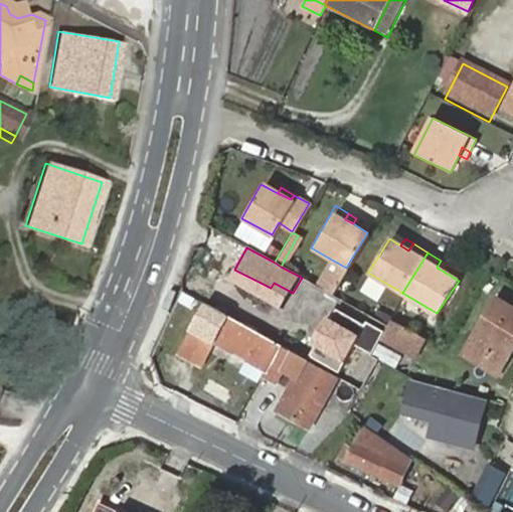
[(328,258),(318,276),(335,286),(346,268),(328,258)]
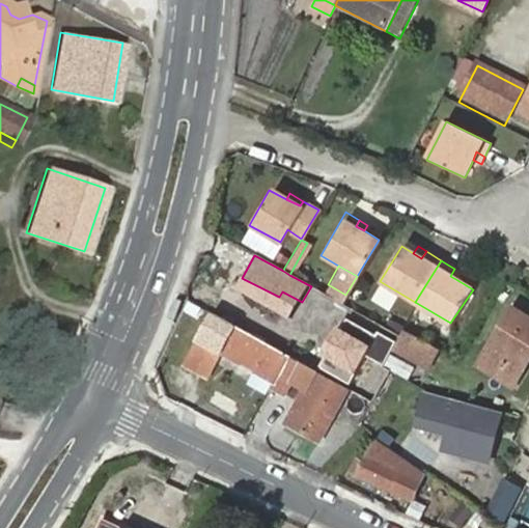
[(450,276),(457,280),(462,274),(454,269),(450,276)]
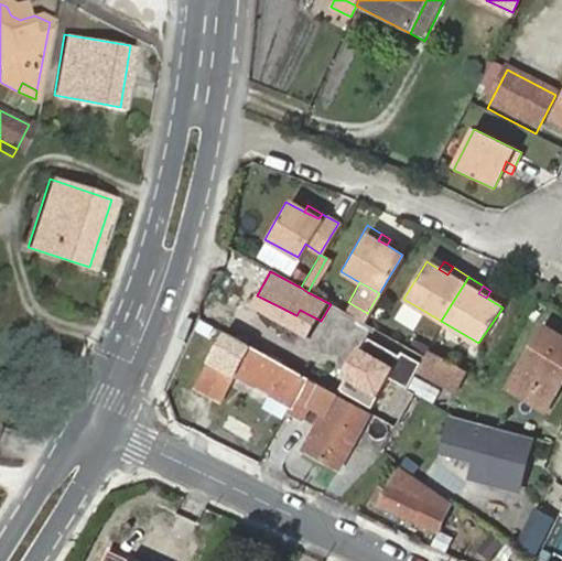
[(348,302),(345,306),(365,316),(367,313),(348,302)]
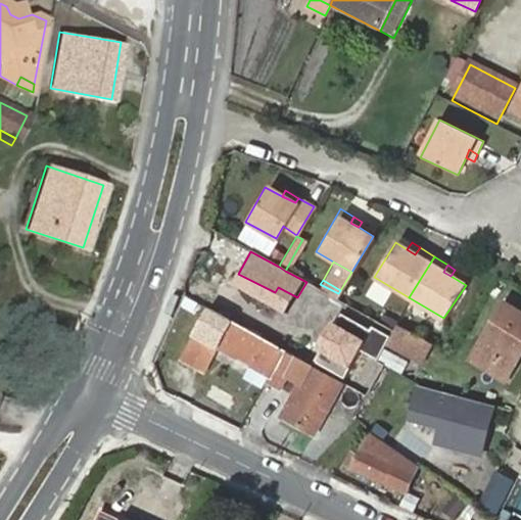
[(306,282),(297,297),(324,311),(332,296),(318,288),(306,282)]
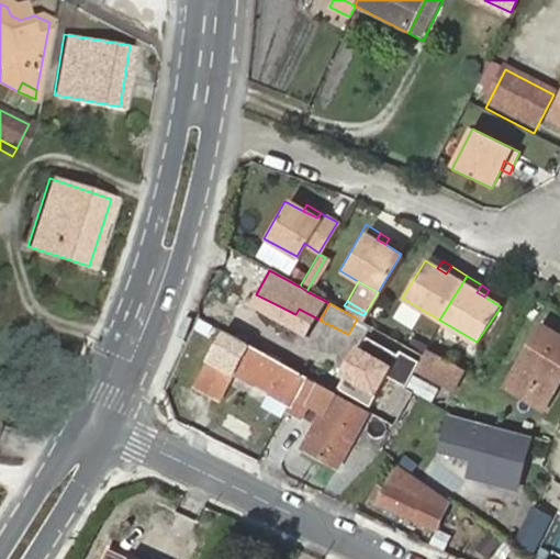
[(364,315),(344,305),(342,310),(357,319),(360,321),(364,315)]
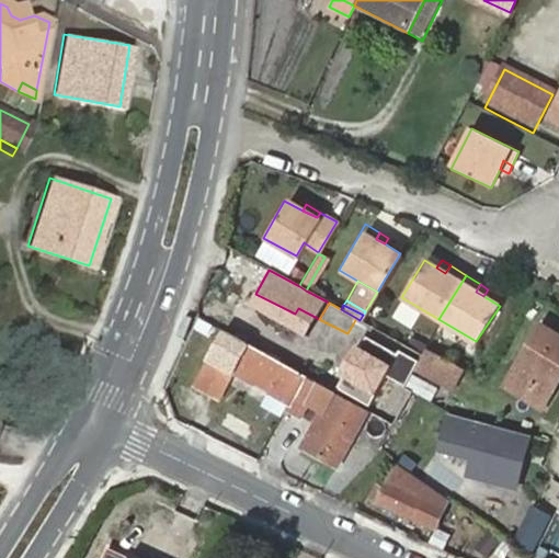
[(558,333),(540,322),(501,385),(533,403),(558,361),(558,333)]
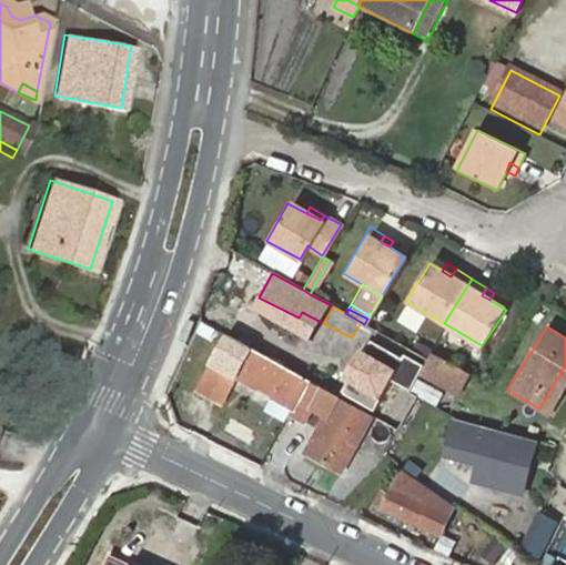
[(339,391),(366,338),(357,332),(326,385),(339,391)]
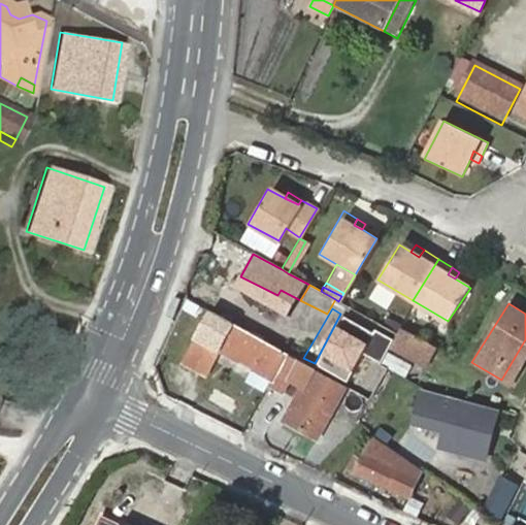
[(284,351),(214,312),(184,363),(202,374),(219,350),(269,376),(284,351)]
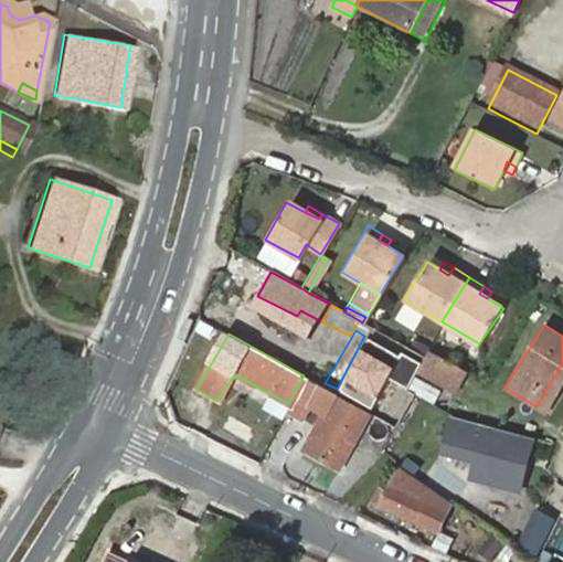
[(388,378),(400,356),(364,336),(337,389),(370,407),(388,378)]
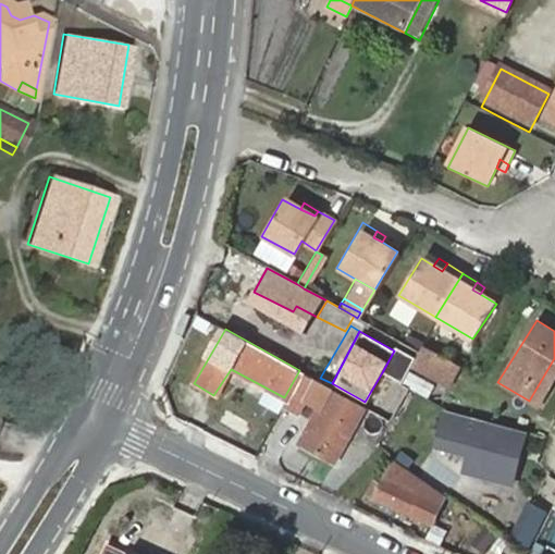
[(390,377),(399,382),(409,365),(417,351),(398,341),(394,351),(382,372),(390,377)]
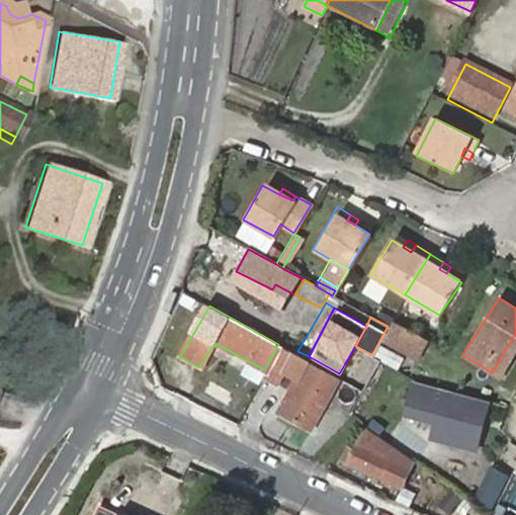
[(380,339),(398,348),(407,330),(408,328),(391,319),(388,326),(380,339)]
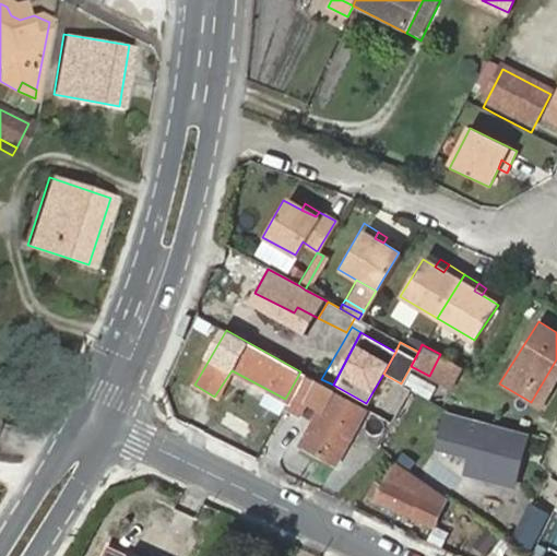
[(439,356),(457,365),(458,363),(440,354),(439,356)]
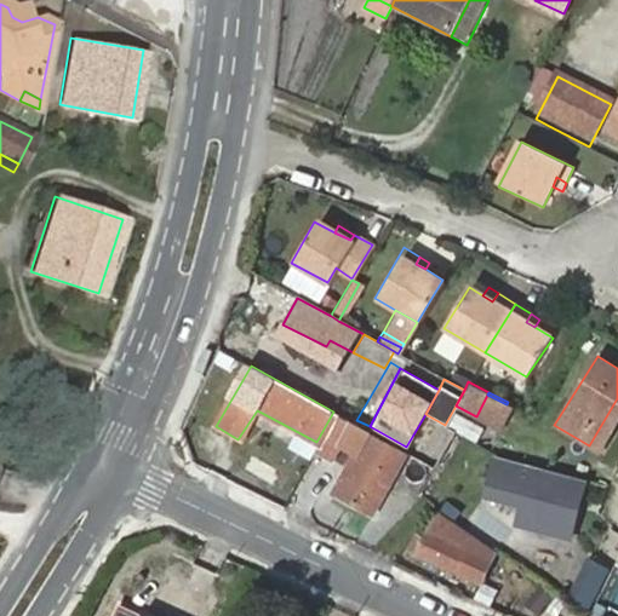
[(487,395),(476,416),(495,427),(507,404),(487,395)]
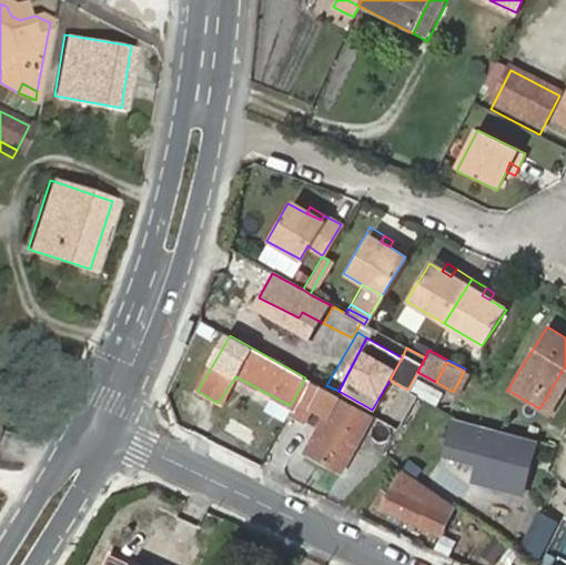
[(337,471),(371,413),(305,377),(290,405),(286,411),(303,421),(312,407),(325,415),(305,452),(337,471)]
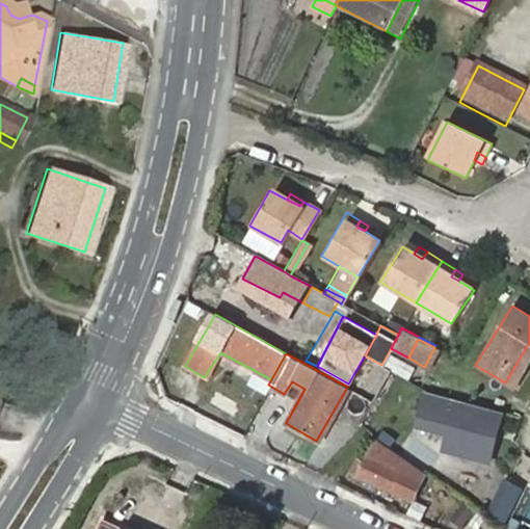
[(372,401),(390,369),(381,365),(372,360),(354,392),(372,401)]
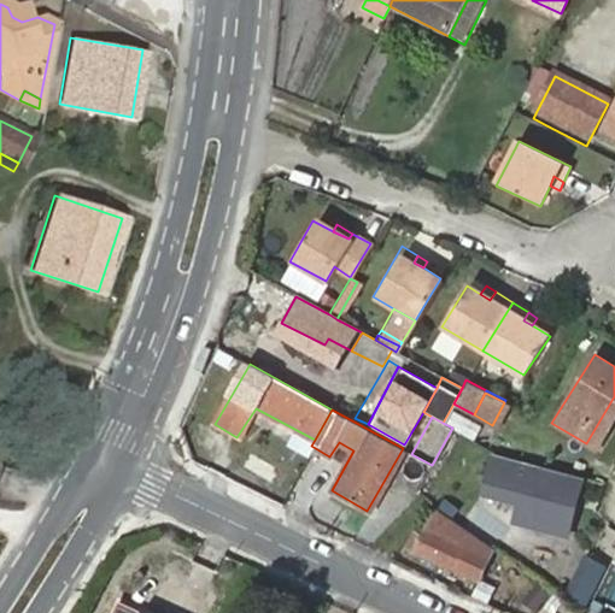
[(250,448),(233,477),(263,493),(279,465),(250,448)]
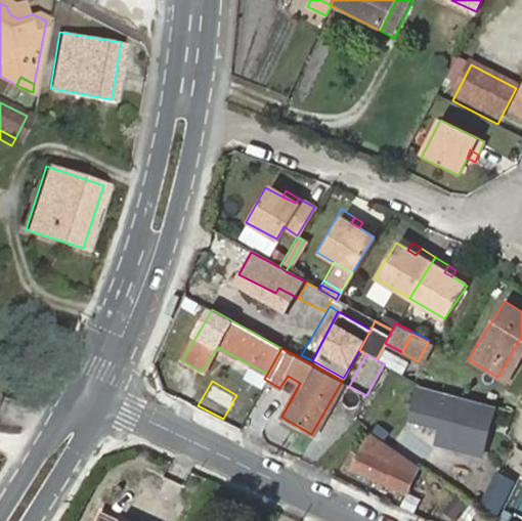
[(493,405),(418,385),(408,417),(439,426),(435,441),(481,452),(493,405)]
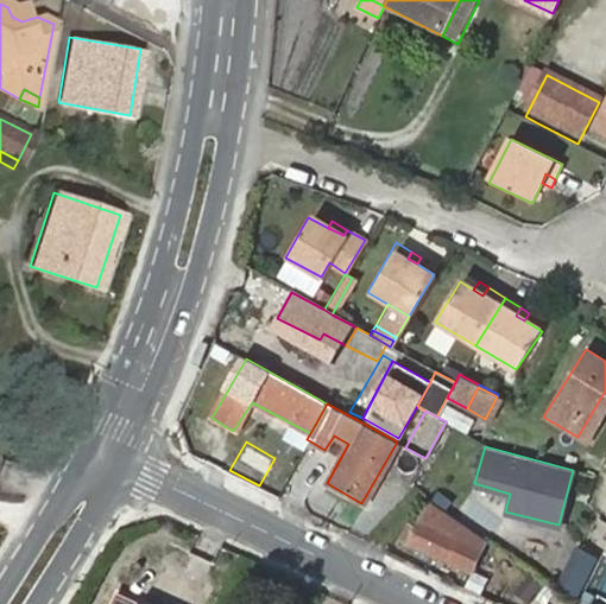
[(398,477),(412,485),(425,458),(405,447),(391,474),(398,477)]
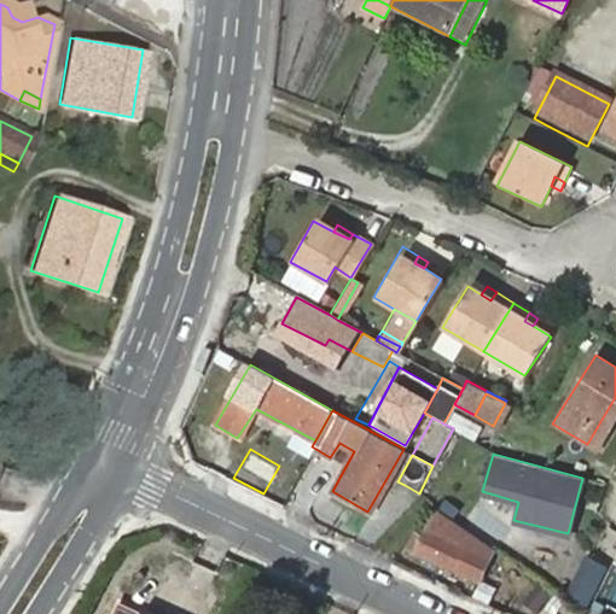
[(435,507),(413,548),(478,583),(497,550),(435,507)]
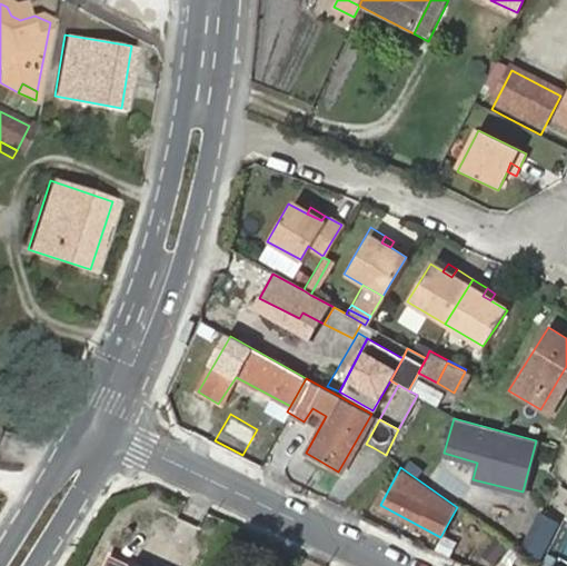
[(566,565),(566,525),(560,523),(541,560),(551,565),(566,565)]
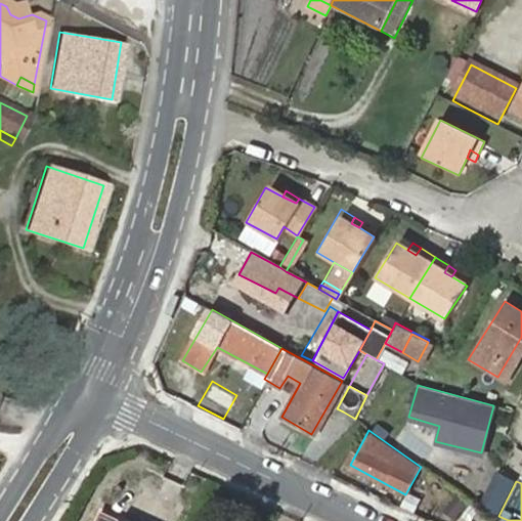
[(155,501),(144,520),(160,520),(167,506),(155,501)]
